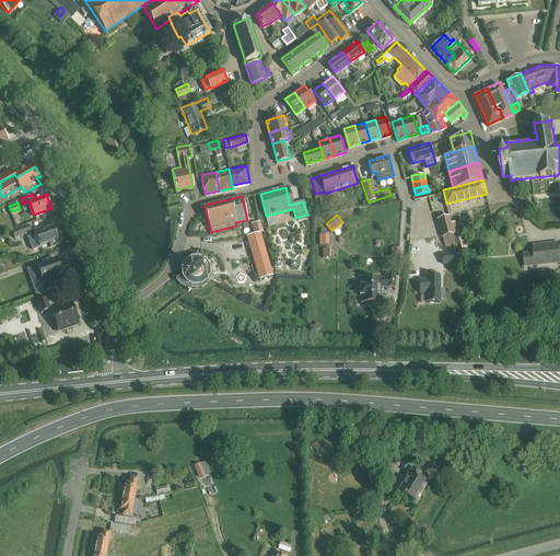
[(436,217),(440,233),(441,235),(456,231),(454,220),(448,221),(447,215),(436,217)]
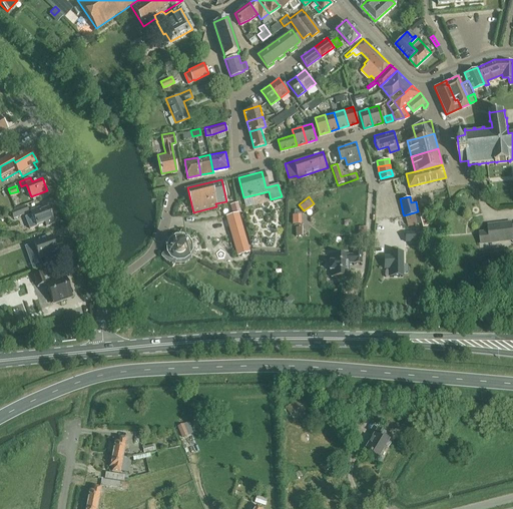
[(234,206),(231,207),(232,211),(240,209),(237,200),(233,201),(234,206)]
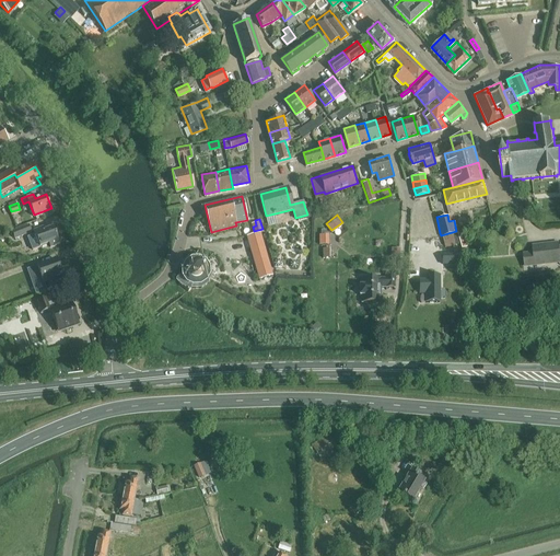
[(15,236),(32,230),(28,223),(12,230),(15,236)]
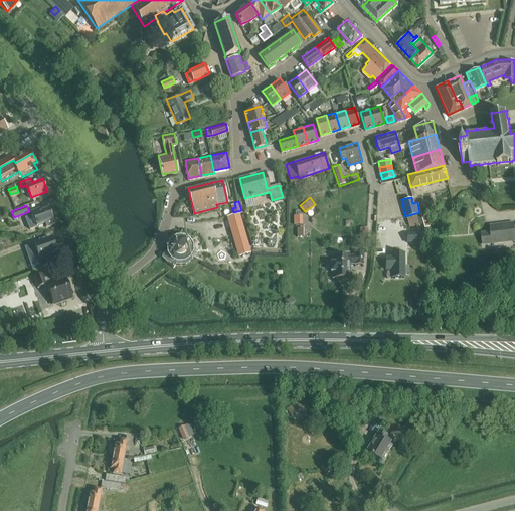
[(49,207),(48,208),(47,207),(46,207),(45,207),(44,207),(43,207),(43,208),(43,209),(43,210),(39,211),(37,208),(31,211),(36,225),(45,222),(46,225),(54,222),(49,207)]
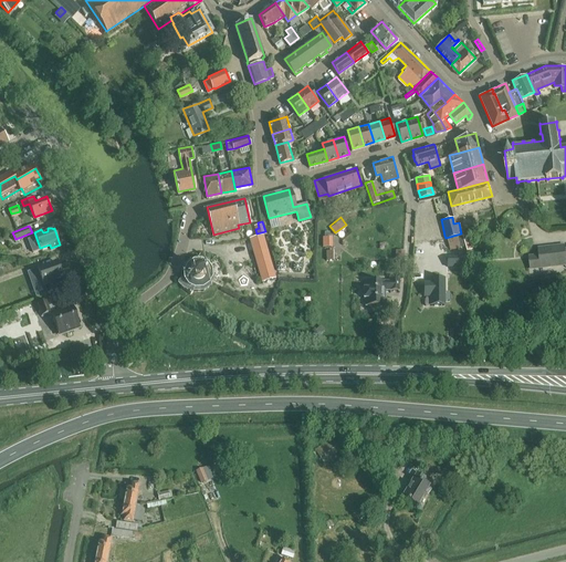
[(325,233),(323,233),(324,245),(329,245),(329,241),(333,241),(333,236),(329,236),(329,229),(325,229),(325,233)]
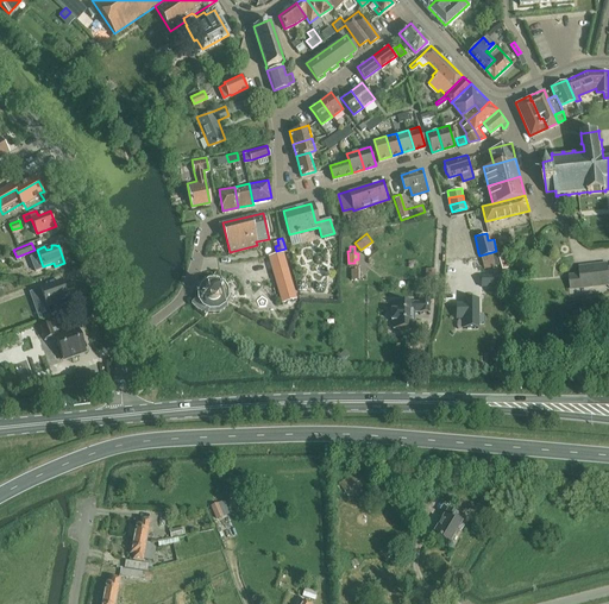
[(282,251),(269,255),(282,300),(296,296),(282,251)]
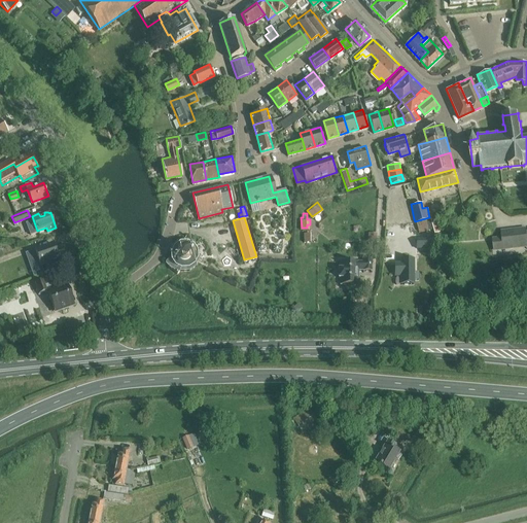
[(427,218),(417,221),(419,232),(430,229),(427,218)]
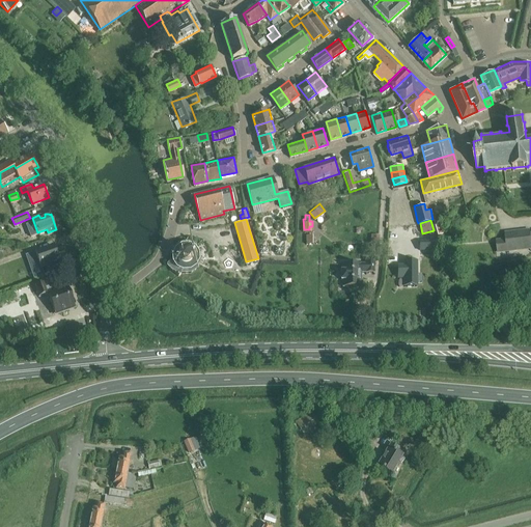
[(530,230),(530,228),(506,231),(507,238),(498,239),(499,249),(530,246),(530,248),(530,230)]
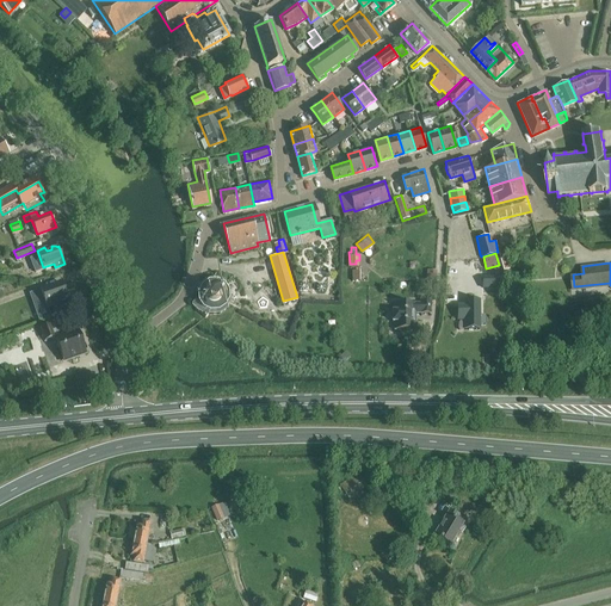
[(501,274),(482,274),(482,285),(501,285),(501,274)]
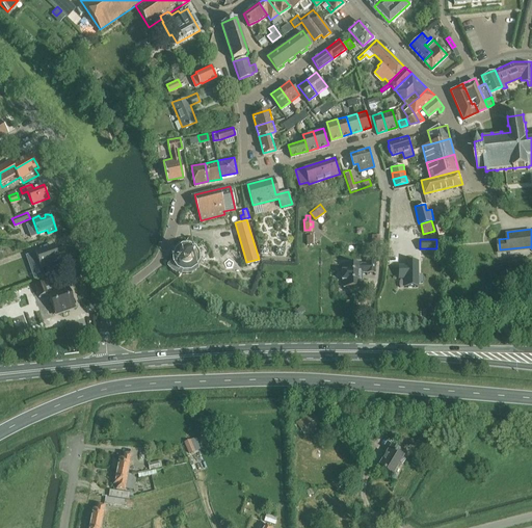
[(167,262),(175,270),(179,274),(181,272),(183,269),(183,271),(191,271),(197,267),(201,260),(201,252),(196,245),(196,244),(192,242),(188,241),(184,240),(182,241),(179,242),(178,243),(176,244),(174,247),(173,248),(171,251),(175,254),(167,262)]
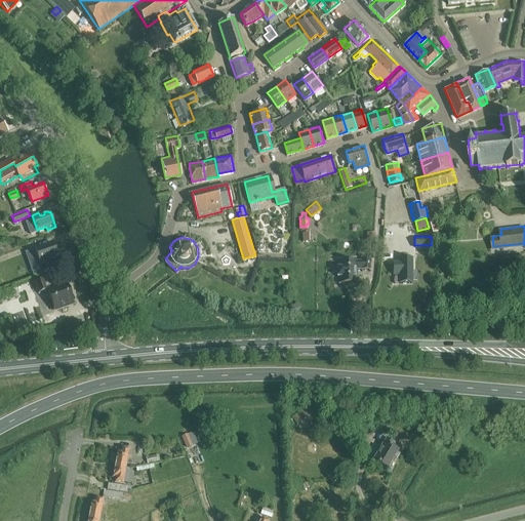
[(37,254),(29,257),(34,273),(44,269),(41,263),(42,263),(57,256),(52,241),(35,247),(37,254)]
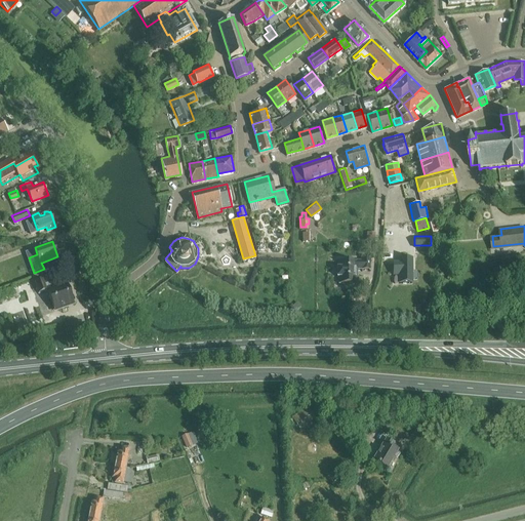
[(400,259),(393,259),(393,272),(400,272),(400,280),(399,280),(399,281),(412,281),(411,276),(416,277),(416,269),(411,269),(411,255),(399,255),(399,256),(400,256),(400,259)]
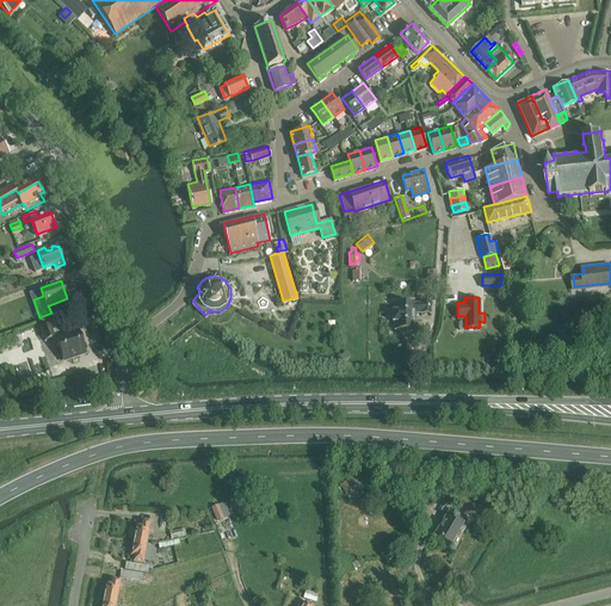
[(431,313),(431,302),(431,300),(423,300),(423,303),(396,303),(396,310),(395,310),(395,321),(396,321),(396,329),(415,329),(415,313),(423,313),(431,313)]
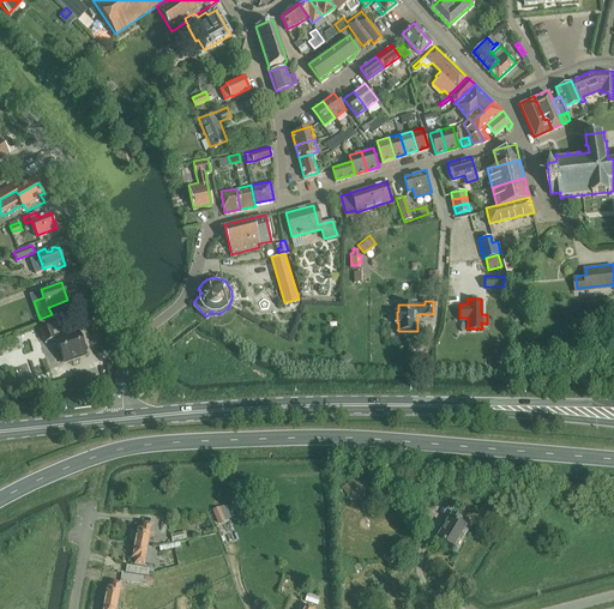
[(64,361),(86,354),(78,329),(65,333),(64,327),(56,330),(54,324),(42,329),(46,341),(56,338),(64,361)]
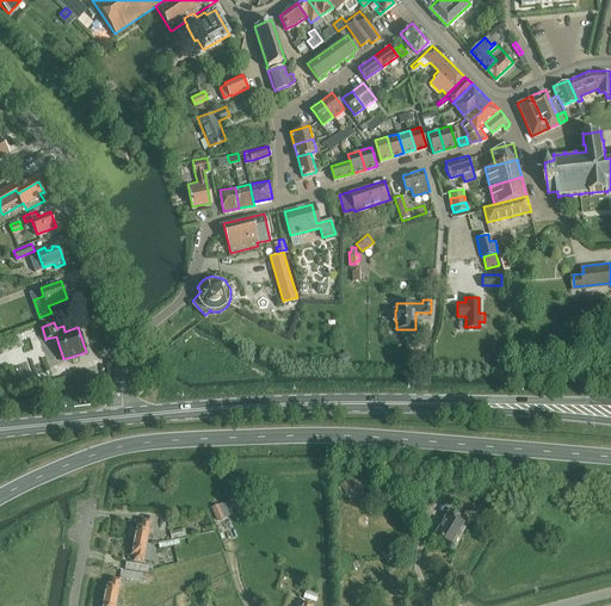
[(339,356),(343,360),(351,353),(346,348),(339,356)]
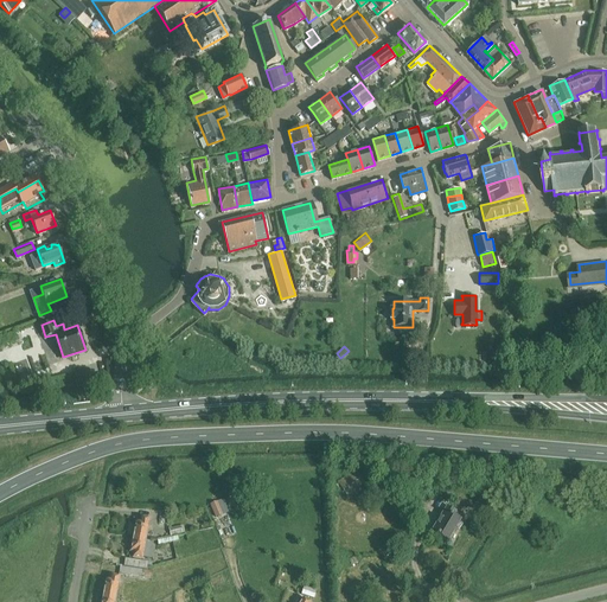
[(347,492),(364,480),(356,467),(338,479),(347,492)]
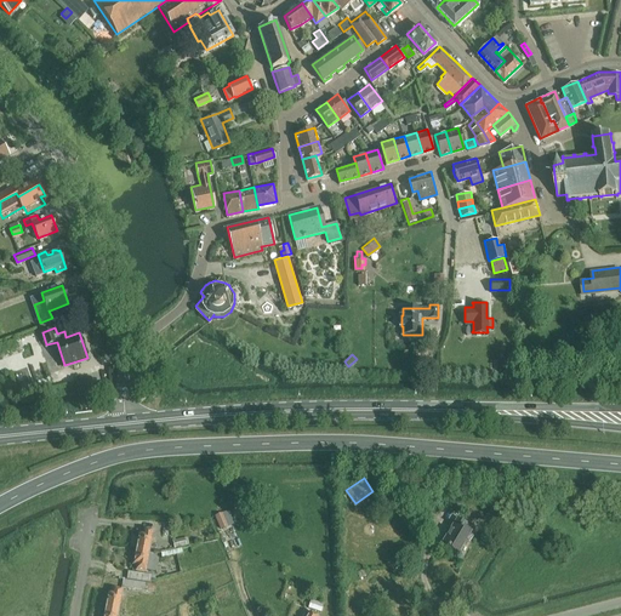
[(222,509),(215,513),(220,526),(228,524),(234,520),(228,507),(222,509)]
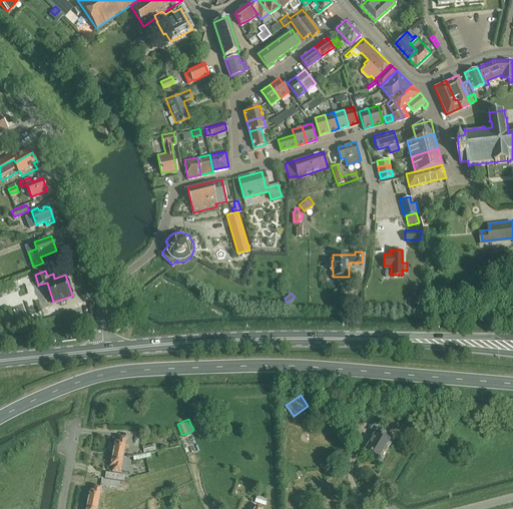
[(378,455),(388,437),(383,434),(386,429),(379,425),(365,447),(378,455)]
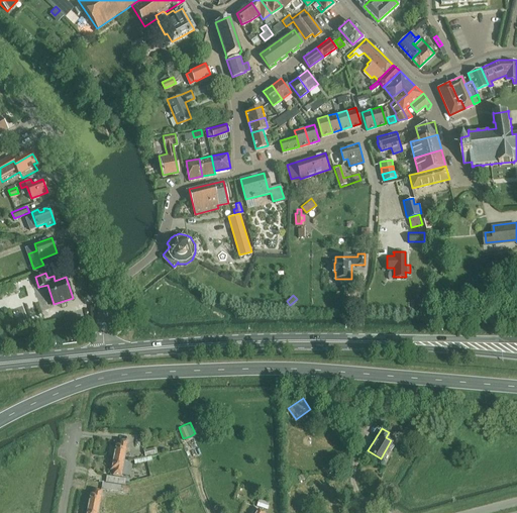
[(115,442),(113,454),(123,456),(126,439),(120,437),(119,442),(115,442)]
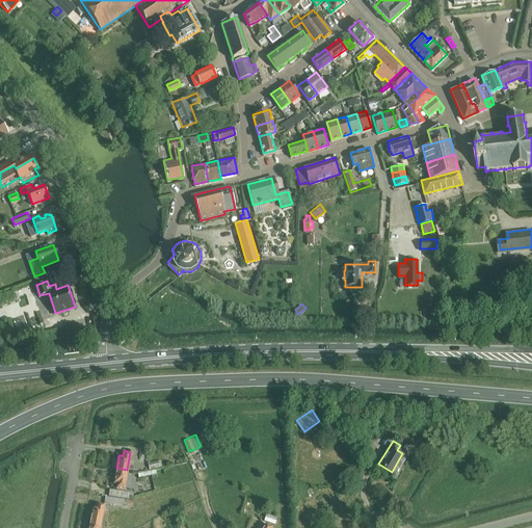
[(160,457),(148,460),(149,467),(162,465),(160,457)]
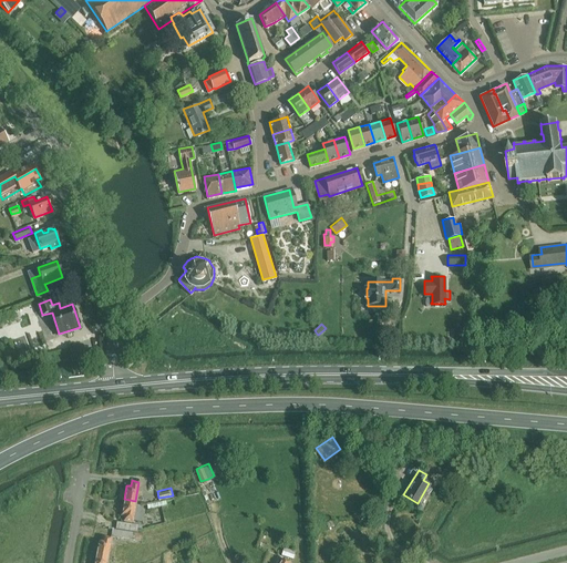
[(132,520),(132,518),(142,519),(144,508),(140,503),(135,502),(135,501),(124,499),(122,512),(125,513),(124,519),(132,520)]
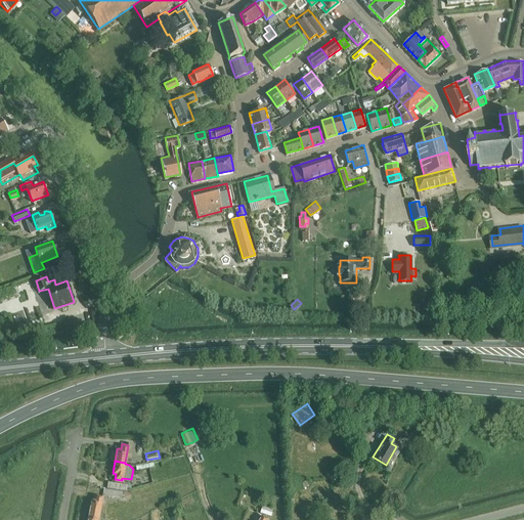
[(132,490),(132,488),(127,487),(131,487),(131,483),(128,483),(107,480),(106,486),(102,486),(101,493),(131,497),(132,490)]
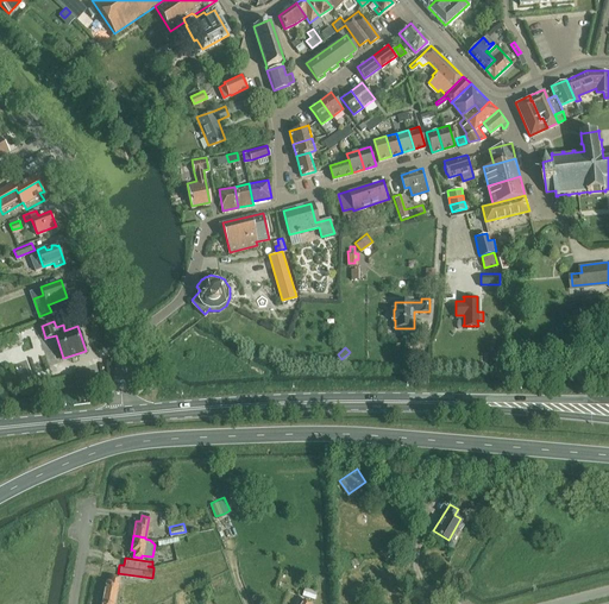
[(105,578),(102,593),(115,596),(118,580),(123,582),(123,578),(118,577),(119,574),(110,573),(110,579),(105,578)]
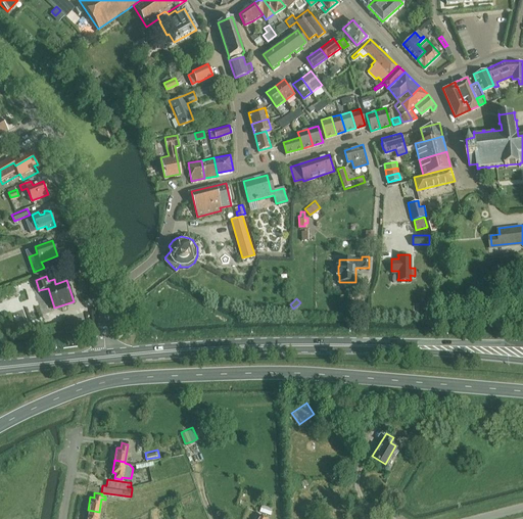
[(271,513),(273,506),(262,503),(259,509),(271,513)]
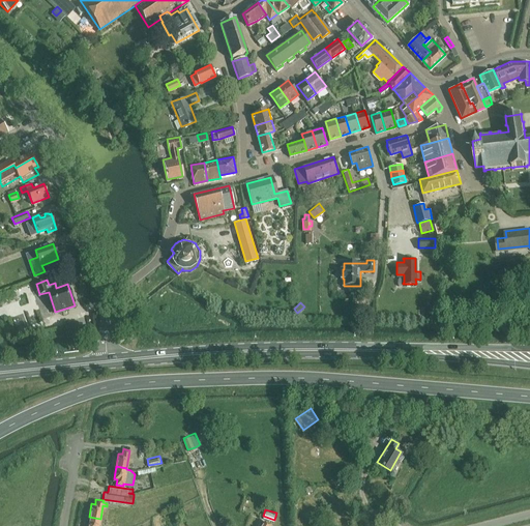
[(98,525),(100,519),(89,517),(87,525),(98,525)]
